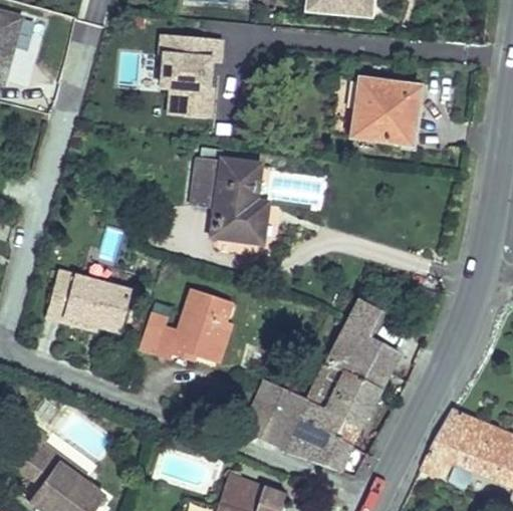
[(307,0),(306,6),(369,12),(370,0),(307,0)]
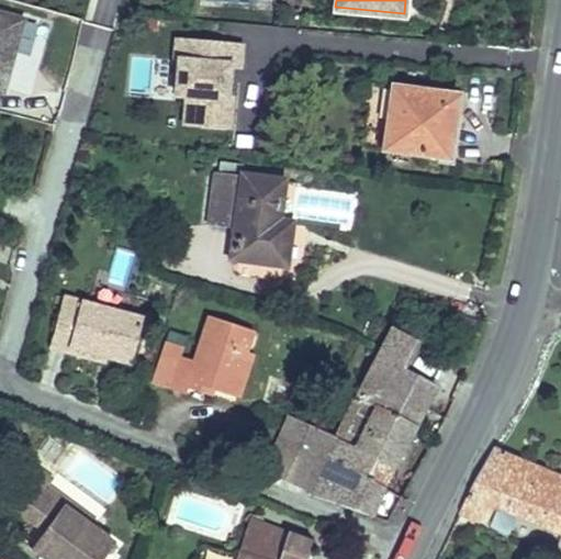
[(0,88),(1,89),(12,49),(8,48),(17,15),(0,10),(0,88)]
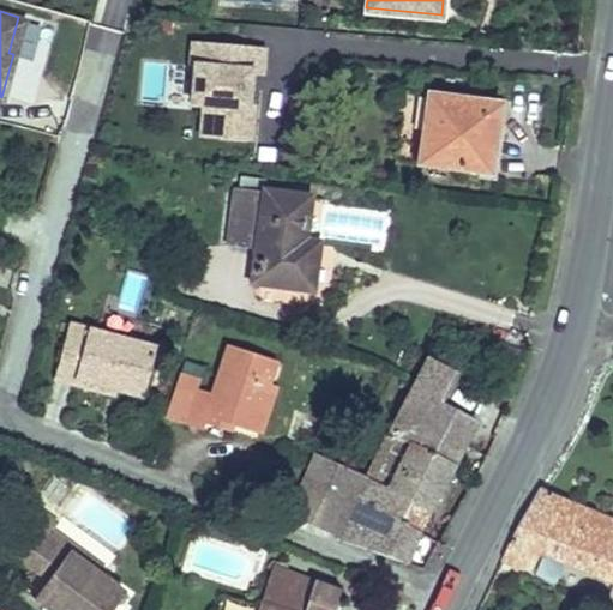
[(18,17),(8,53),(13,54),(24,18),(18,17)]
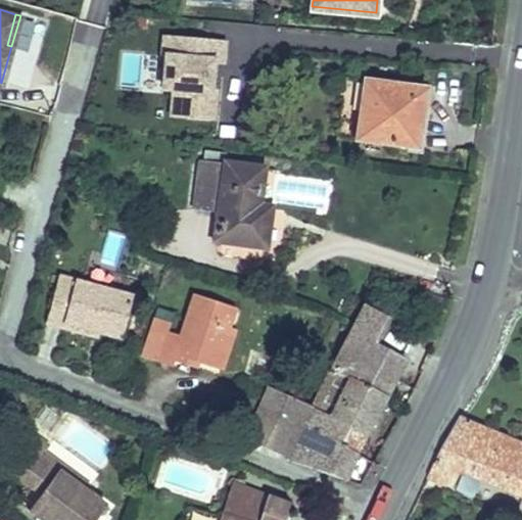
[(157,119),(215,122),(219,38),(161,35),(157,119)]
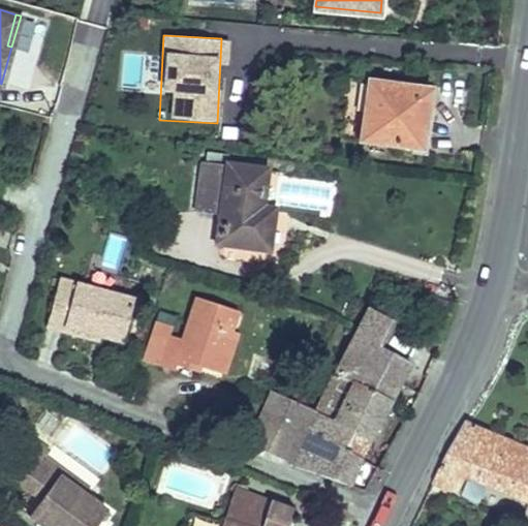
[(368,78),(360,137),(423,146),(427,113),(425,113),(427,94),(394,89),(395,82),(368,78)]
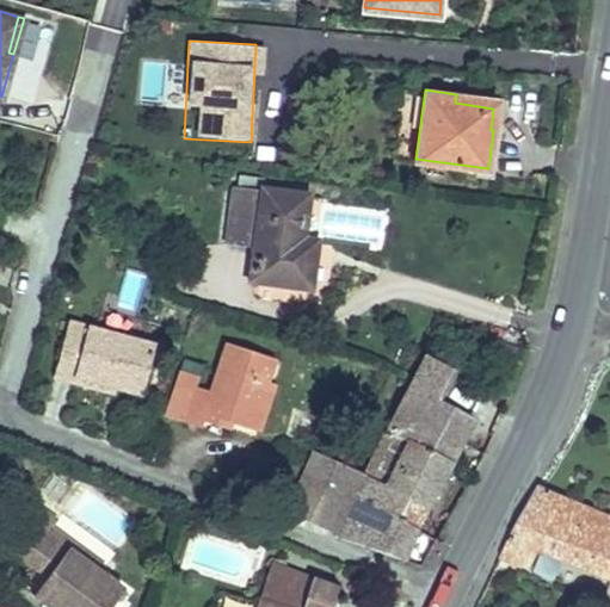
[(456,94),(455,103),(493,109),(494,100),(456,94)]
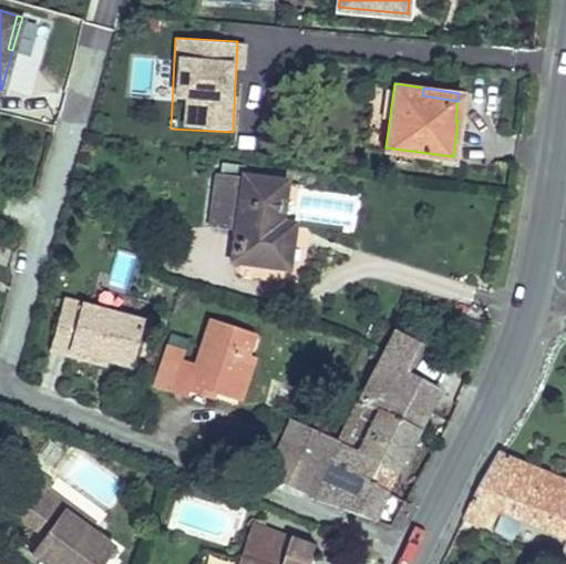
[(237,226),(233,258),(289,266),(292,236),(279,235),(281,219),(286,178),(244,173),(244,175),(243,175),(244,164),(222,162),(220,172),(218,172),(212,223),(237,226)]
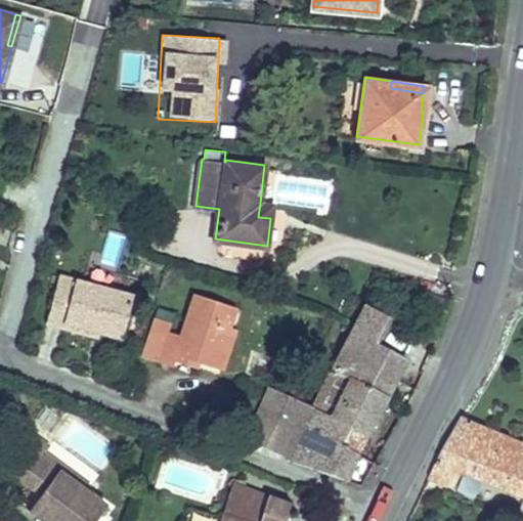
[(260,203),(258,217),(270,218),(272,205),(260,203)]
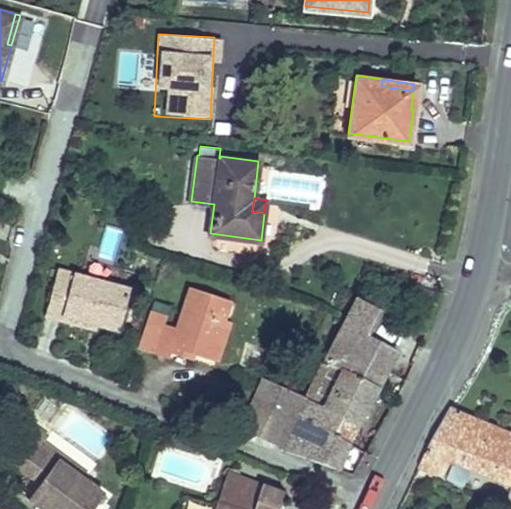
[(58,267),(45,313),(61,318),(63,313),(98,323),(118,329),(129,287),(58,267)]
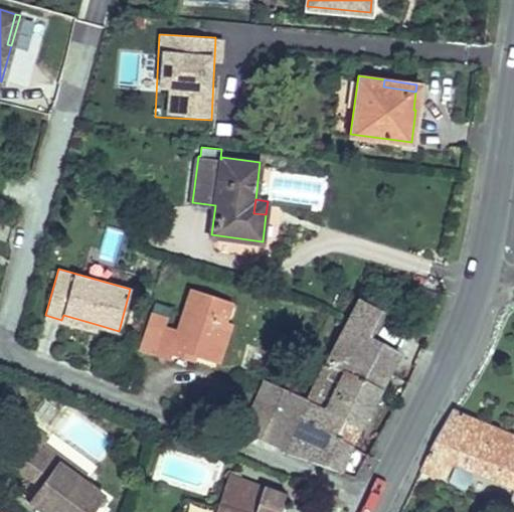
[(192,287),(178,328),(165,324),(155,353),(170,358),(171,352),(174,346),(194,353),(211,358),(224,319),(231,300),(192,287)]
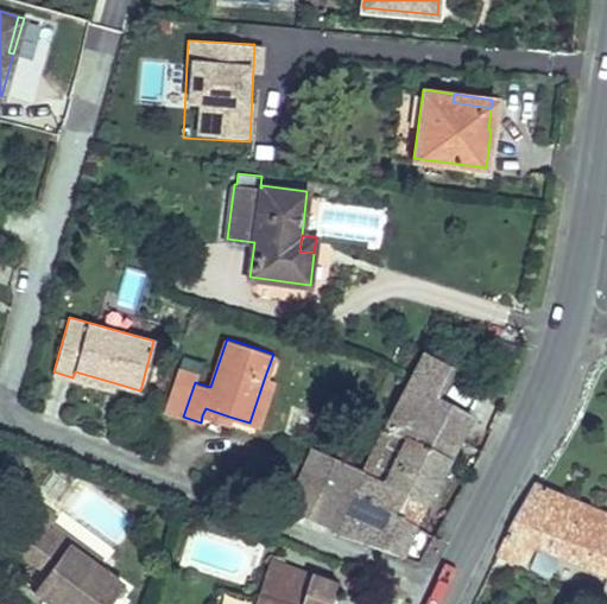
[(396,404),(459,434),(470,412),(431,392),(447,362),(423,349),(396,404)]
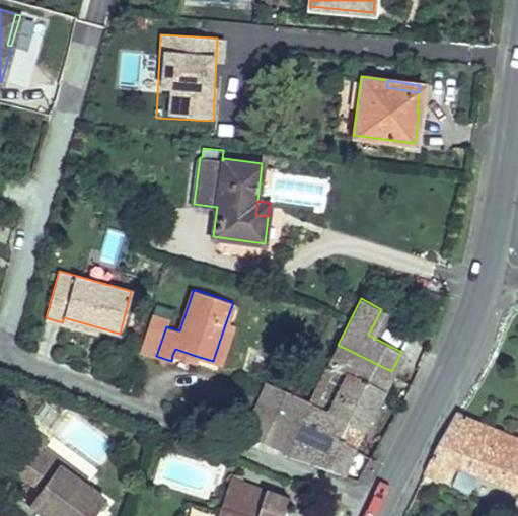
[(99,327),(64,317),(62,322),(97,333),(99,327)]
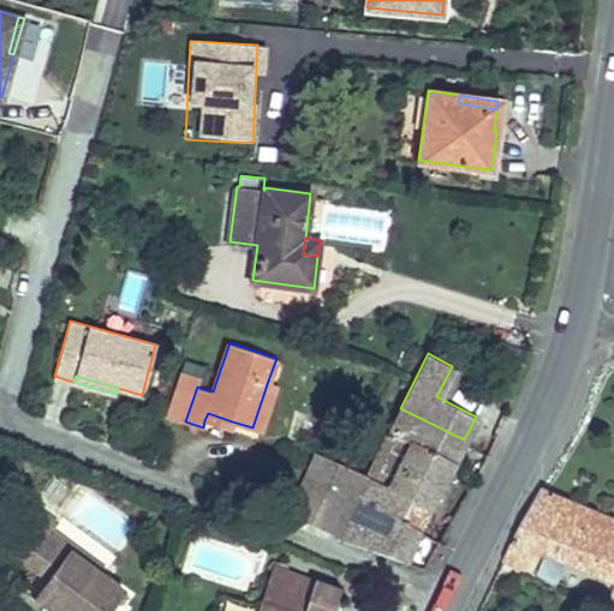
[(275,383),(268,381),(252,427),(260,430),(275,383)]
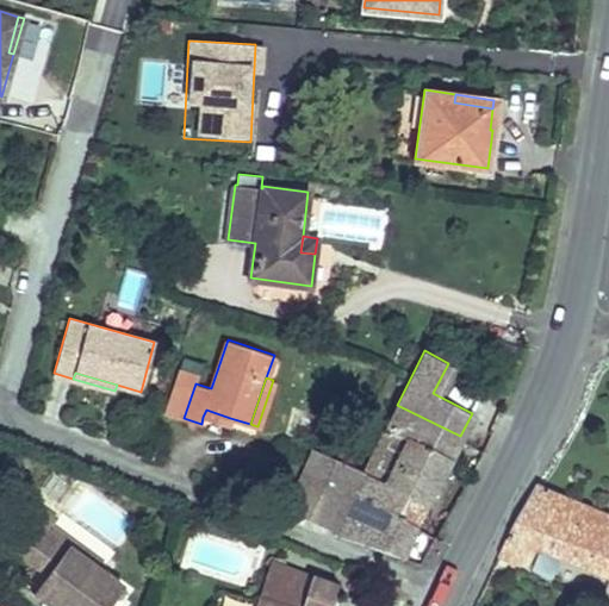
[(416,526),(460,436),(397,405),(365,469),(366,469),(390,482),(378,505),(416,526)]
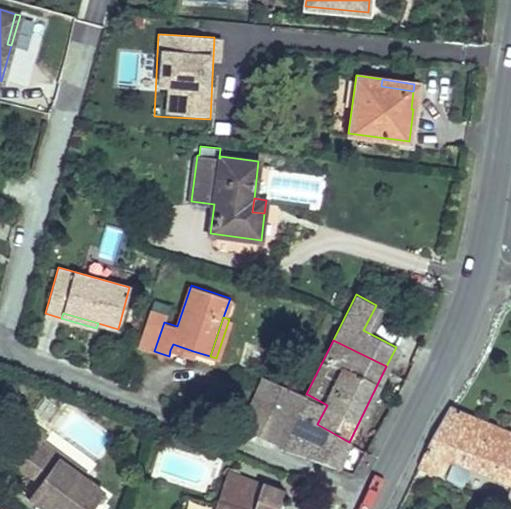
[(173,344),(170,350),(191,357),(193,351),(173,344)]
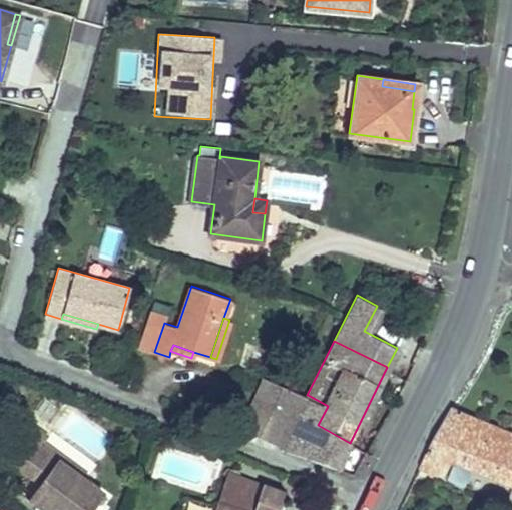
[(262,435),(285,445),(307,398),(264,380),(253,403),(273,411),(262,435)]
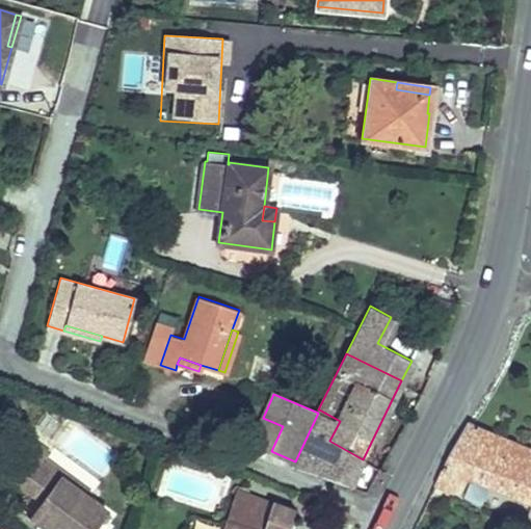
[(295,461),(293,465),(351,486),(363,459),(329,441),(340,421),(319,410),(318,413),(295,461)]
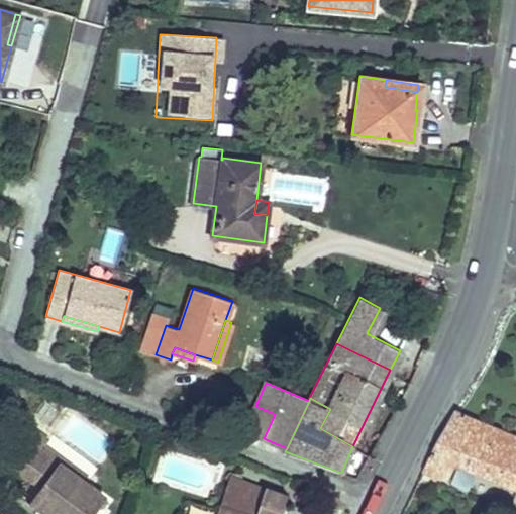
[(255,406),(245,429),(264,438),(275,414),(255,406)]
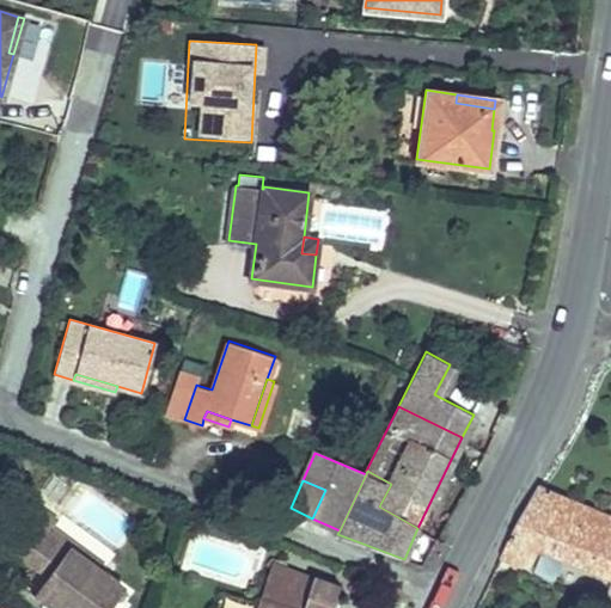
[(610,514),(539,485),(502,553),(524,562),(530,548),(537,552),(541,545),(610,573),(610,514)]
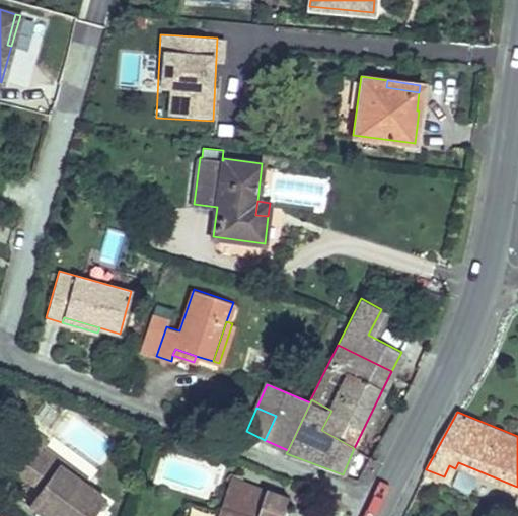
[(26,439),(15,454),(47,478),(42,487),(28,503),(46,515),(52,515),(56,511),(62,515),(92,515),(105,498),(86,484),(41,450),(26,439)]
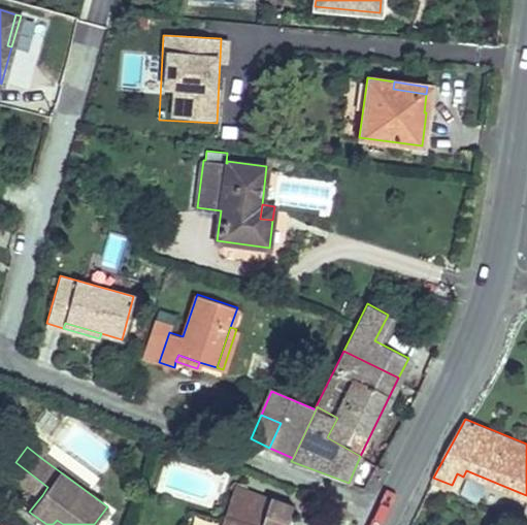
[(45,454),(41,458),(88,492),(92,487),(45,454)]
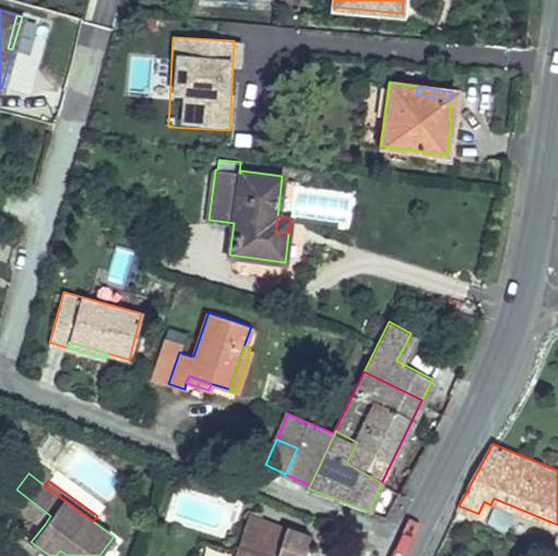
[(16,489),(10,499),(45,524),(50,516),(16,489)]
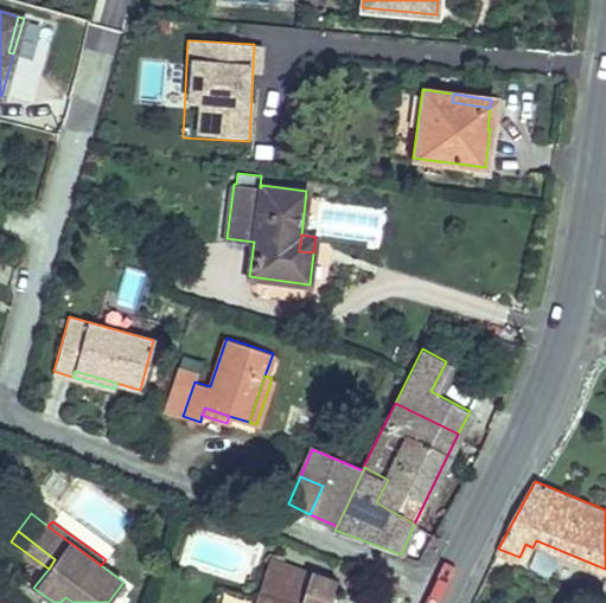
[(299,602),(310,572),(276,560),(265,596),(285,602),(299,602)]
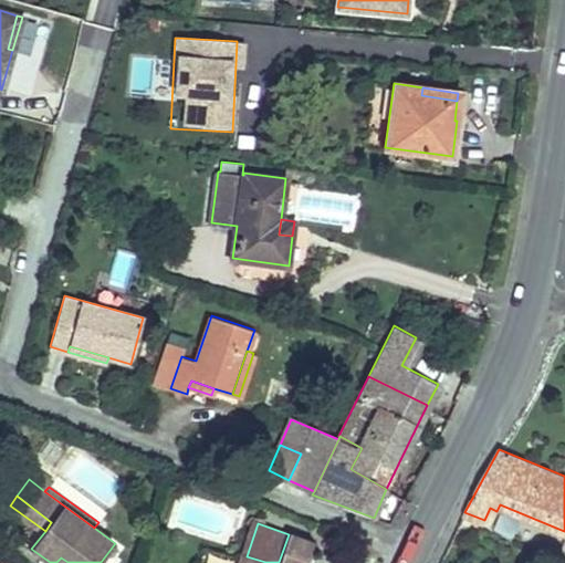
[(239,555),(236,562),(305,562),(314,543),(289,534),(279,562),(265,562),(247,556),(239,554),(239,555)]
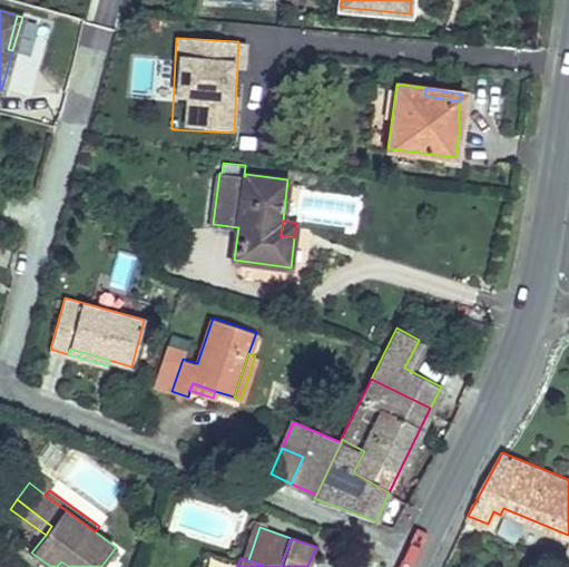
[(237,566),(241,559),(206,548),(198,566),(237,566)]
